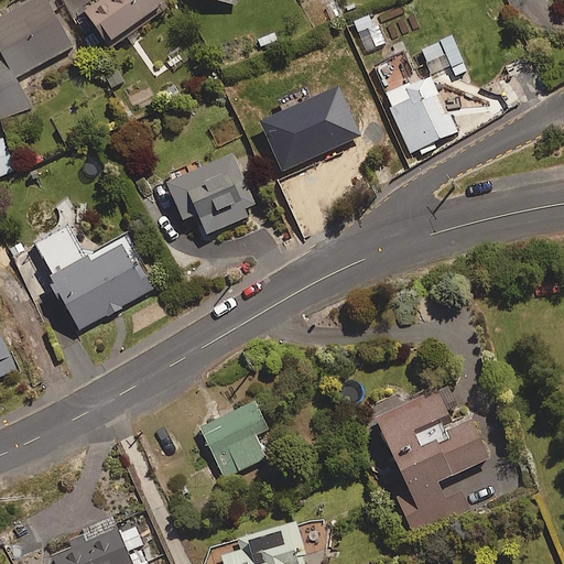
[(72,47),(45,0),(35,0),(0,19),(0,53),(13,78),(72,47)]
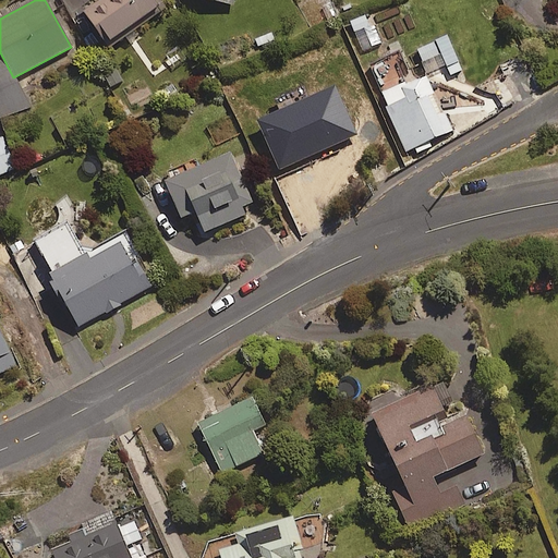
[(158,7),(153,0),(100,0),(81,13),(102,45),(158,7)]
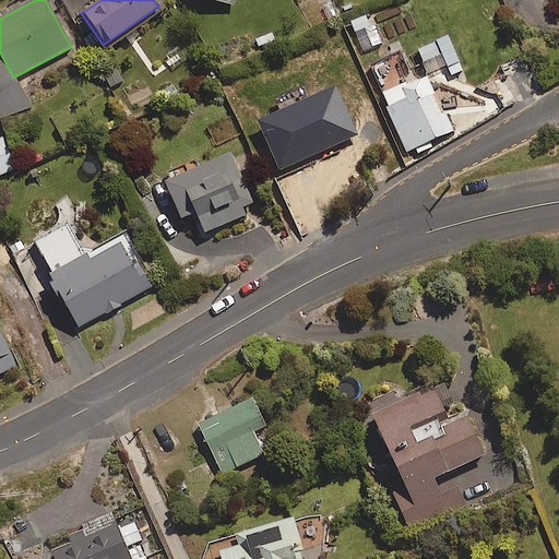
[(399,14),(395,4),(351,22),(363,51),(381,44),(373,24),(399,14)]
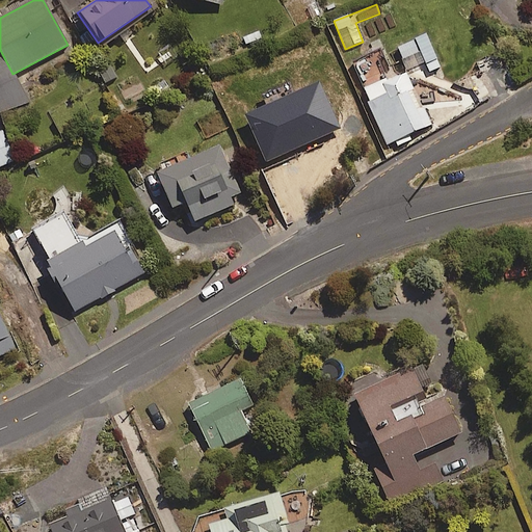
[(435,59),(426,35),(397,48),(406,71),(435,59)]
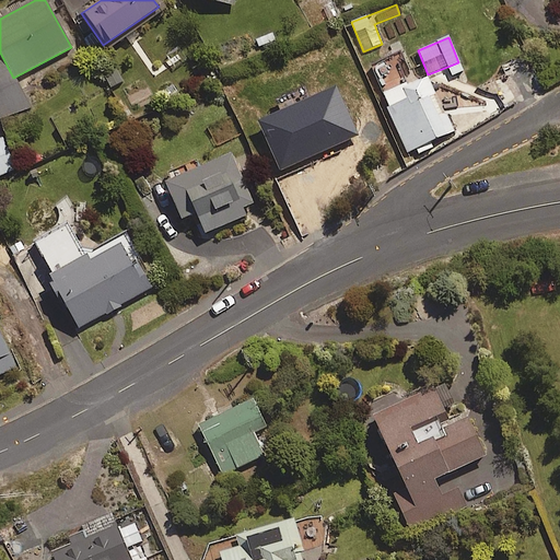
[(384,60),(369,66),(375,85),(391,80),(384,60)]
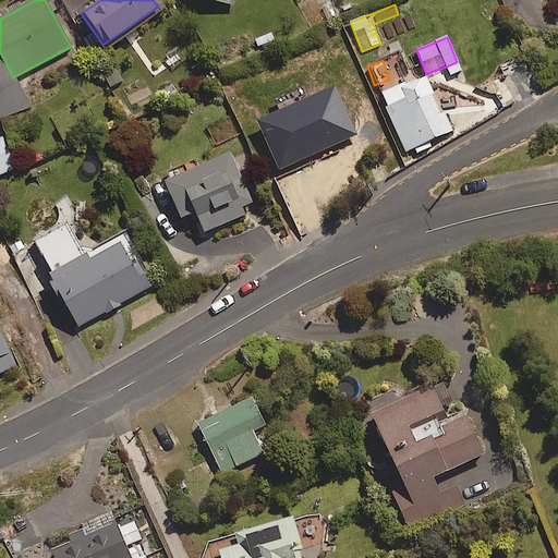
[(450,131),(425,76),(380,98),(407,152),(450,131)]
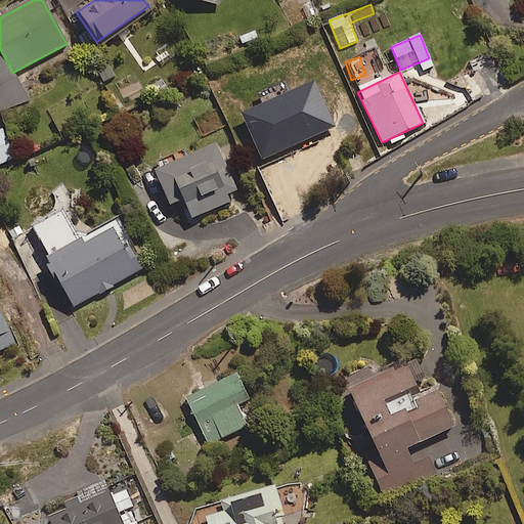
[(29,99),(15,77),(0,86),(0,90),(12,110),(29,99)]
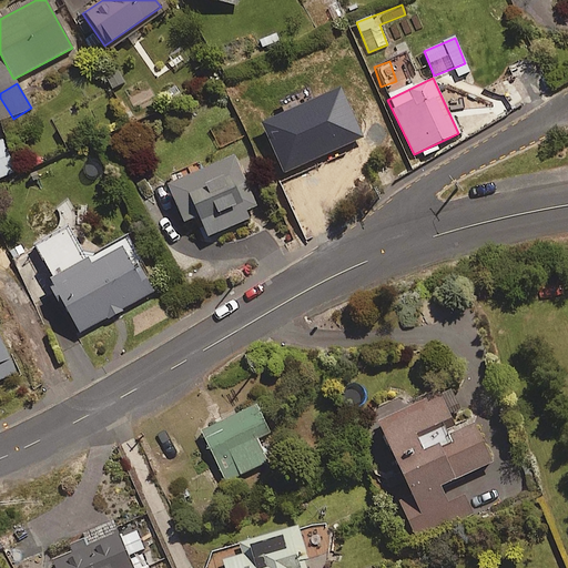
[(358,169),(338,123),(293,142),(296,150),(271,161),(281,184),(310,172),(316,188),(358,169)]
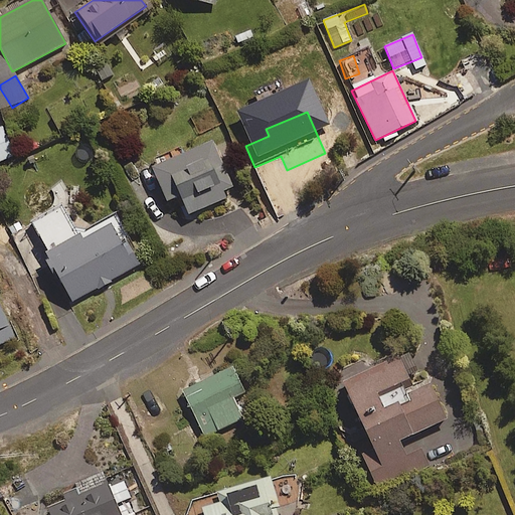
[(0,162),(15,154),(2,127),(0,127),(0,162)]
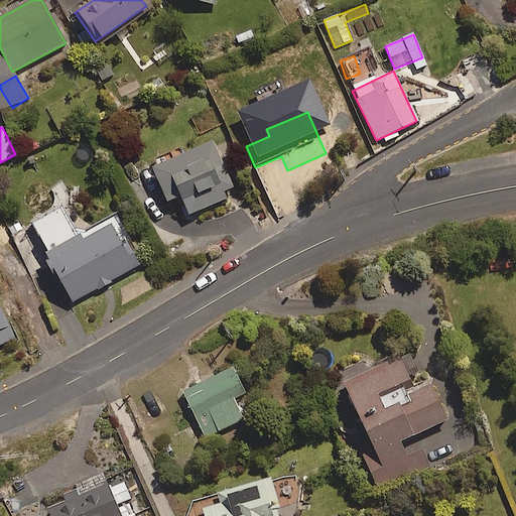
[(232,188),(212,142),(150,168),(165,203),(179,197),(187,216),(226,199),(223,192),(232,188)]
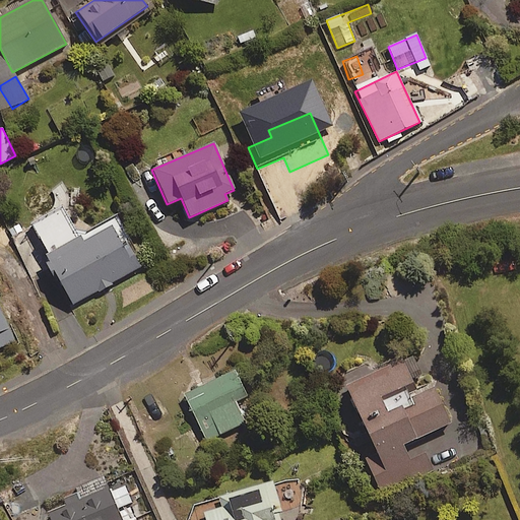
[(140,268),(114,219),(44,256),(70,306),(140,268)]
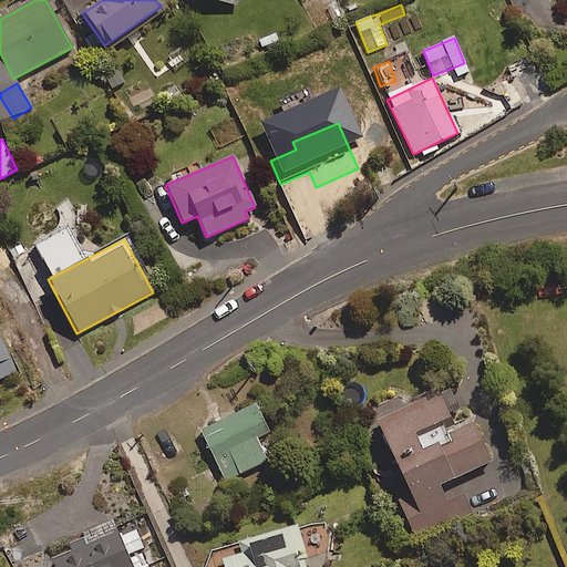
[(0,378),(18,370),(0,331),(0,378)]
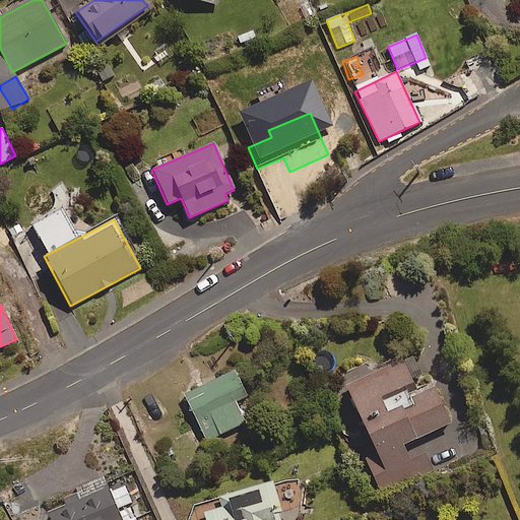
[(421,381),(410,355),(343,386),(363,432),(352,436),(378,495),(433,470),(425,453),(408,461),(401,446),(449,426),(434,390),(409,401),(403,389),(421,381)]
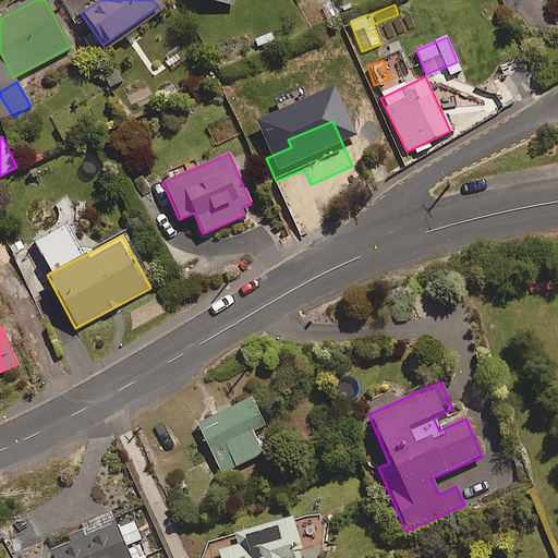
[(265,425),(251,398),(198,424),(222,473),(263,453),(252,432),(265,425)]
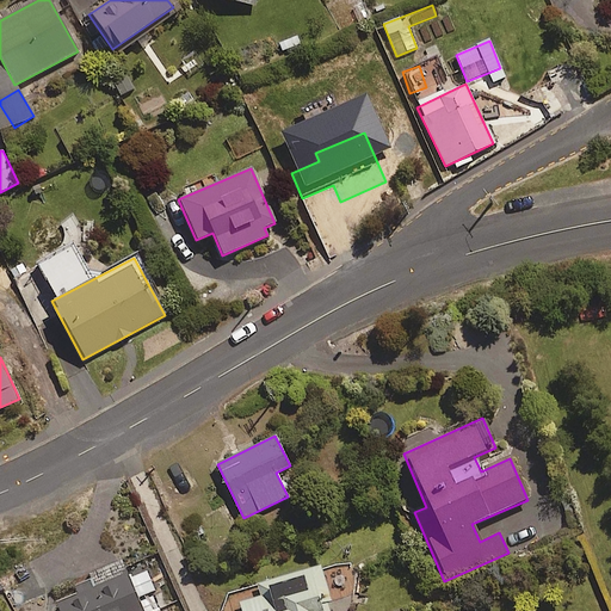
[(60,599),(65,610),(158,610),(150,592),(156,590),(144,563),(60,599)]
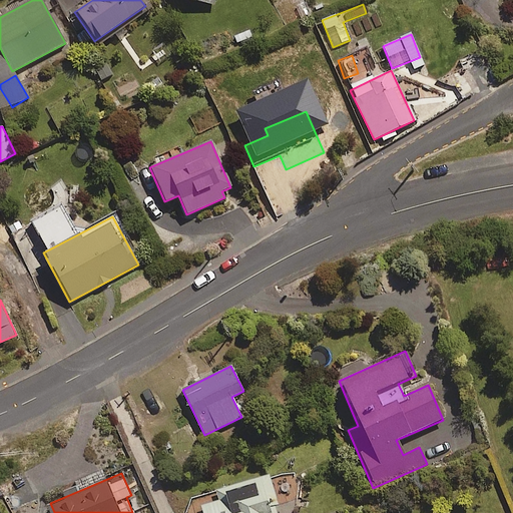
[(276,512),(267,478),(215,492),(218,502),(200,507),(201,512),(276,512)]
